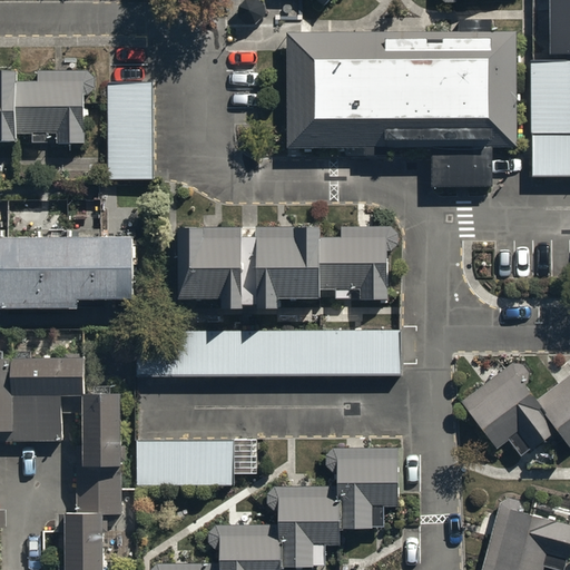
[(287,0),(296,8),(300,3),(317,19),(335,0),(287,0)]
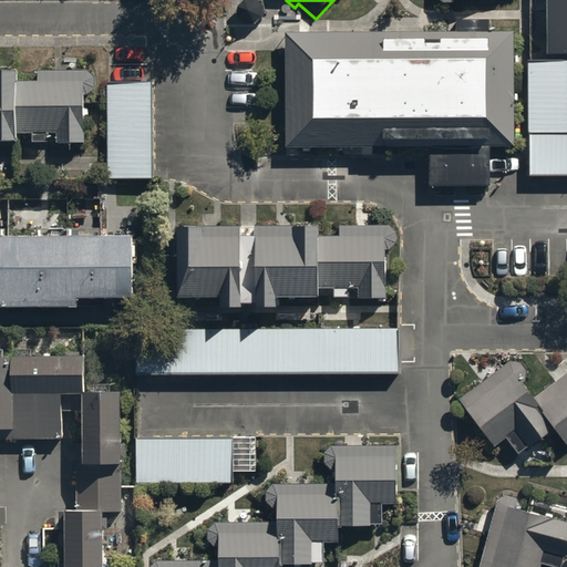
[(566,0),(546,0),(546,54),(566,54),(566,0)]
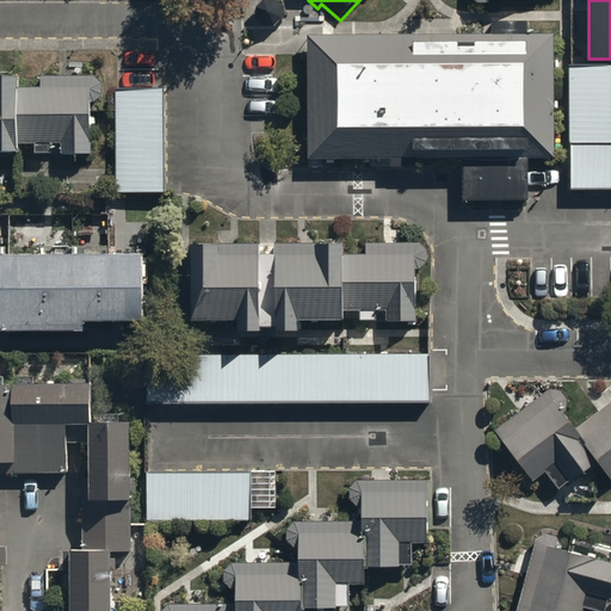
[(555,34),(308,34),(308,158),(463,159),(463,198),(528,198),(528,160),(555,160),(555,34)]
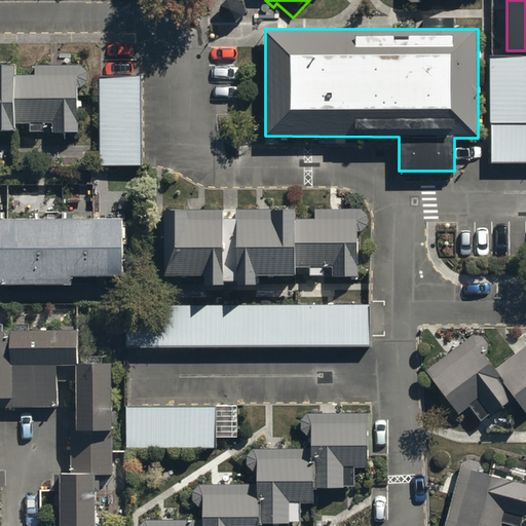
[(525,55),(488,57),(489,166),(525,166),(525,55)]
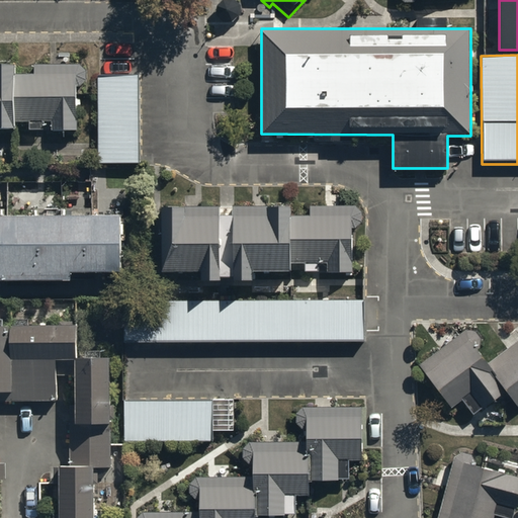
[(143,77),(101,77),(100,162),(126,162),(143,162),(143,77)]
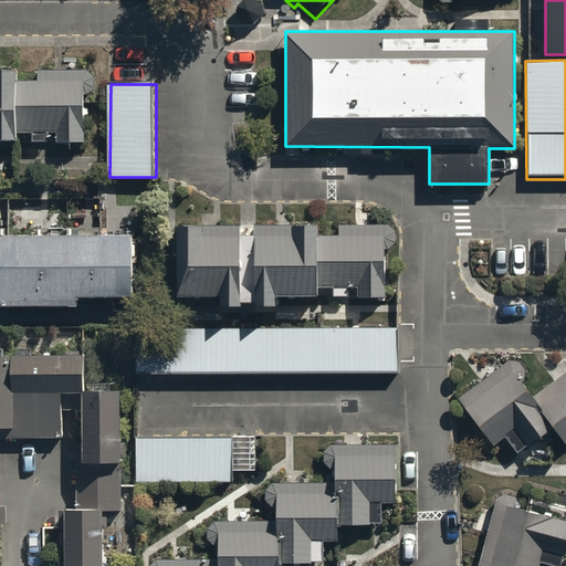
[(82,87),(0,86),(0,149),(82,150),(82,87)]
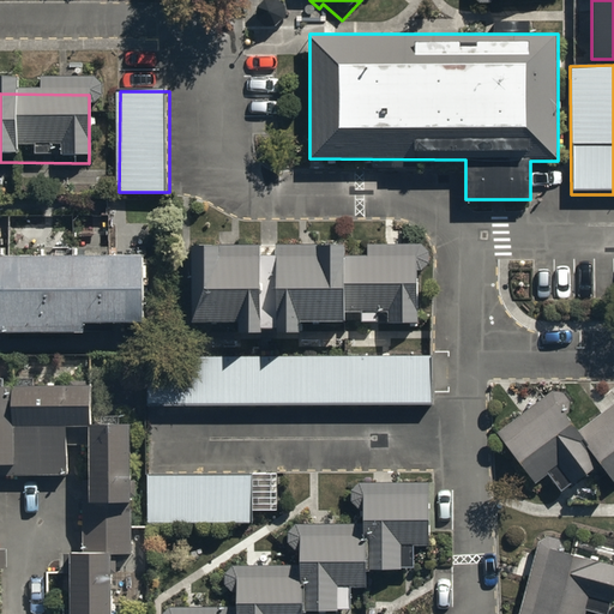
[(422,241),(197,241),(197,321),(422,321),(422,241)]
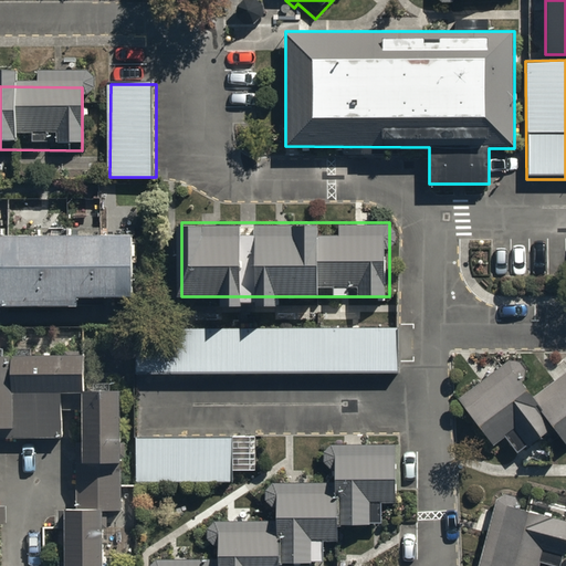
[(129,234),(0,234),(0,302),(130,302),(129,234)]
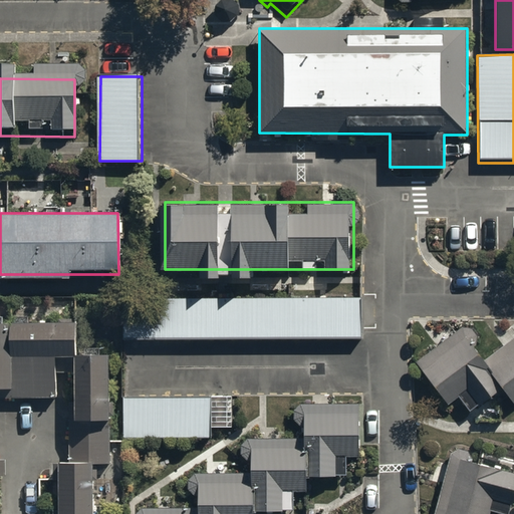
[(360,293),(124,294),(124,336),(360,336),(360,293)]
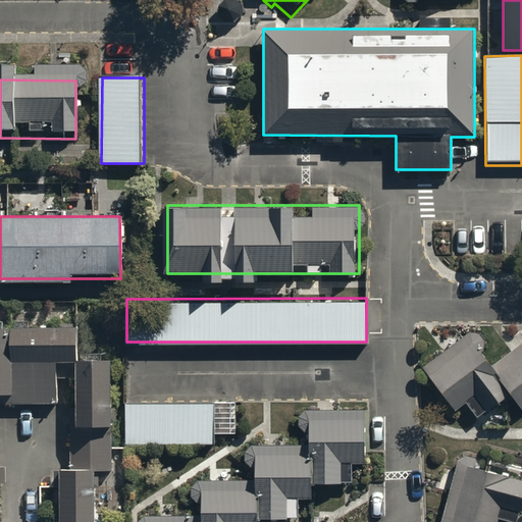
[(16,323),(16,326),(0,326),(0,521),(4,521),(4,458),(0,457),(0,389),(8,390),(8,399),(59,399),(59,351),(80,351),(80,323),(16,323)]
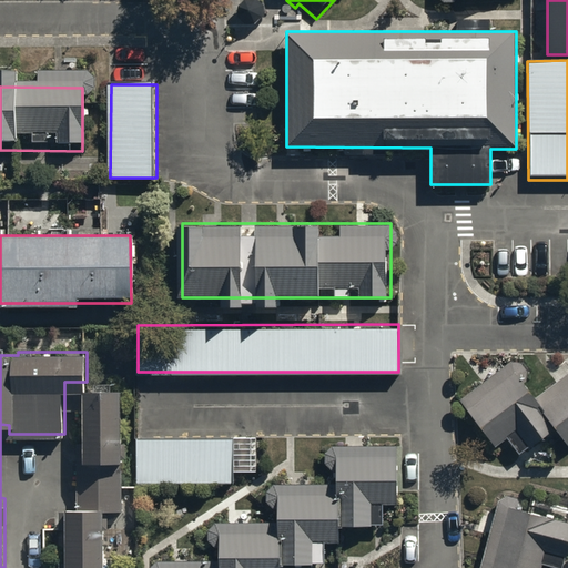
[(505,368),(462,402),(504,455),(547,422),(505,368)]
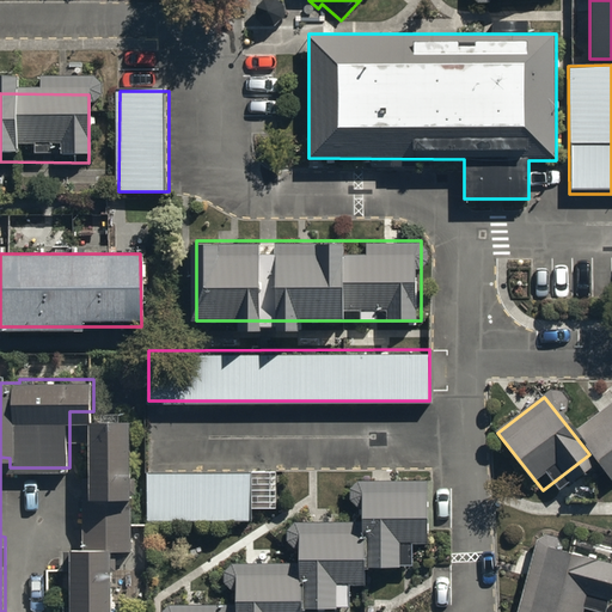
[(611,401),(577,428),(611,471),(611,401)]
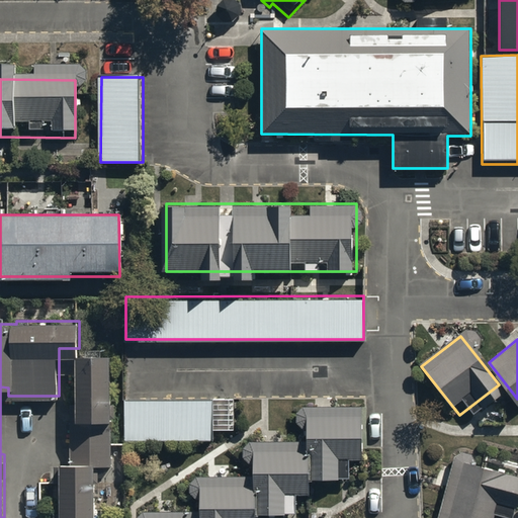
[(94,517),(94,459),(111,459),(111,412),(110,412),(109,358),(78,358),(79,412),(72,412),(72,458),(60,458),(60,517),(94,517)]
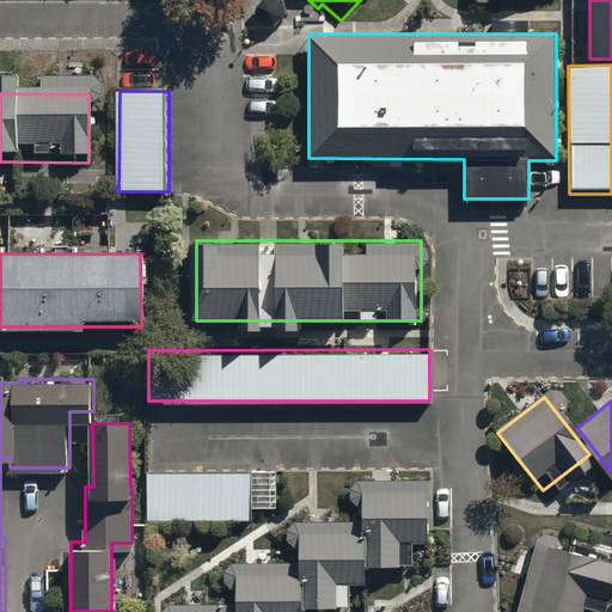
[(257,471),(148,472),(148,522),(257,522),(257,471)]
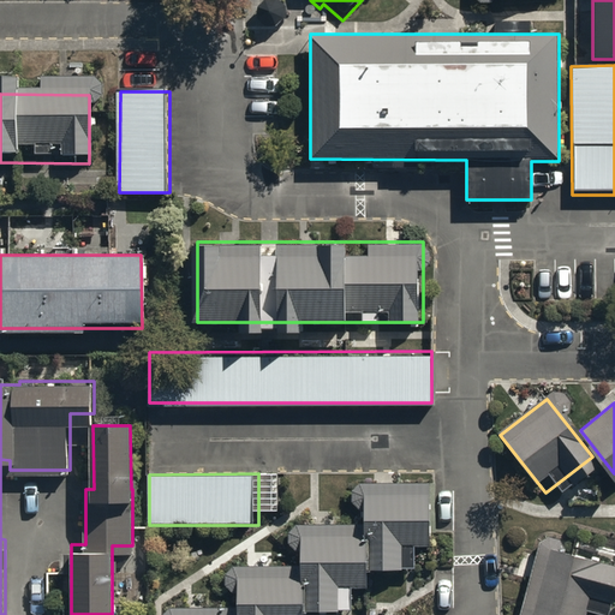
[(299,614),(300,605),(362,605),(362,571),(427,571),(427,490),(358,490),(359,533),(294,533),(296,569),(234,569),(234,610),(168,610),(168,614),(299,614)]
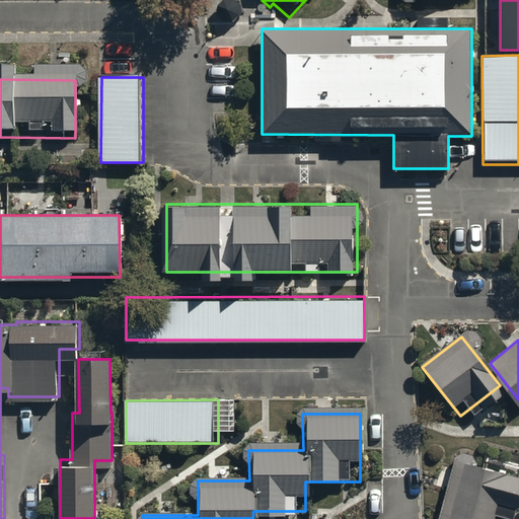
[(518,475),(456,459),(440,518),(516,518),(518,510),(518,475)]
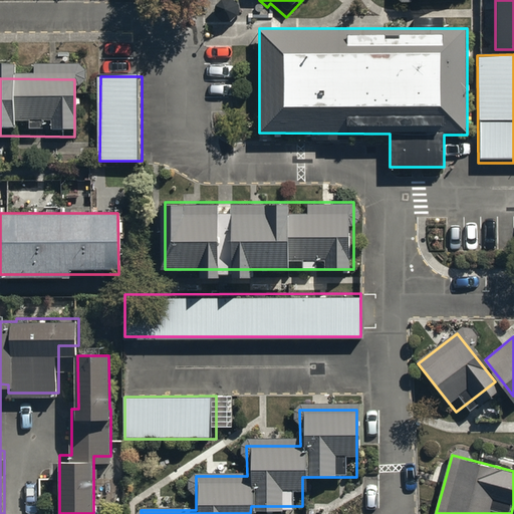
All buildings are outlined.
